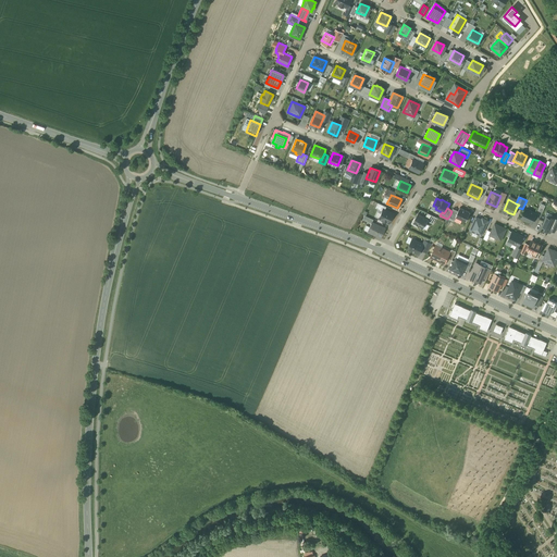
[(470,212),(460,208),(458,211),(456,217),(456,218),(466,222),(470,212)]
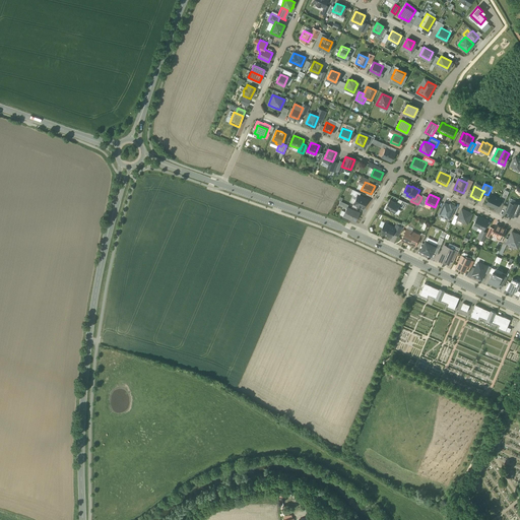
[(367,199),(358,195),(353,204),(363,208),(367,199)]
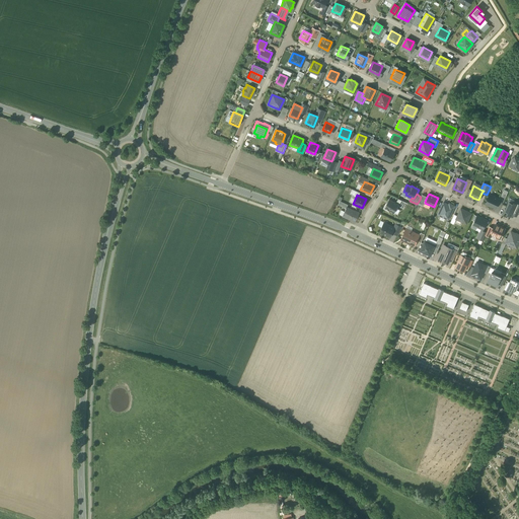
[(490,195),(486,204),(490,206),(491,206),(496,208),(500,199),(490,195)]
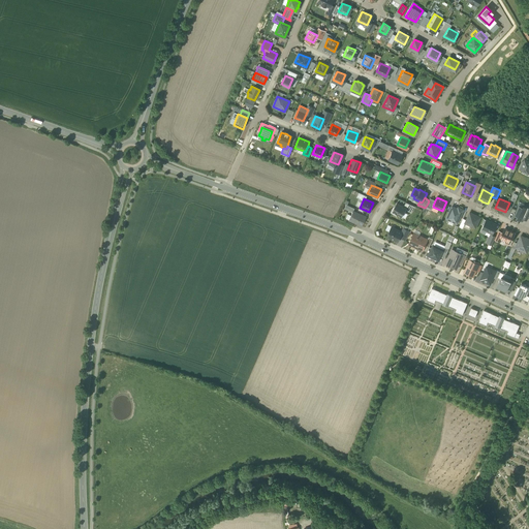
[(404,207),(397,203),(395,207),(396,207),(395,208),(394,208),(391,213),(397,216),(398,215),(402,217),(406,210),(407,209),(404,207)]
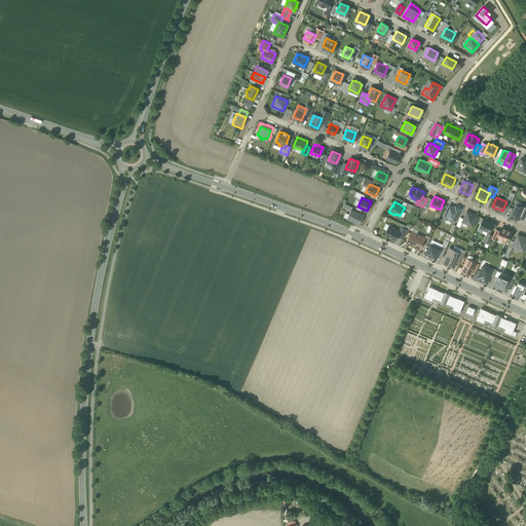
[(412,205),(404,201),(402,205),(405,208),(404,209),(409,212),(412,205)]
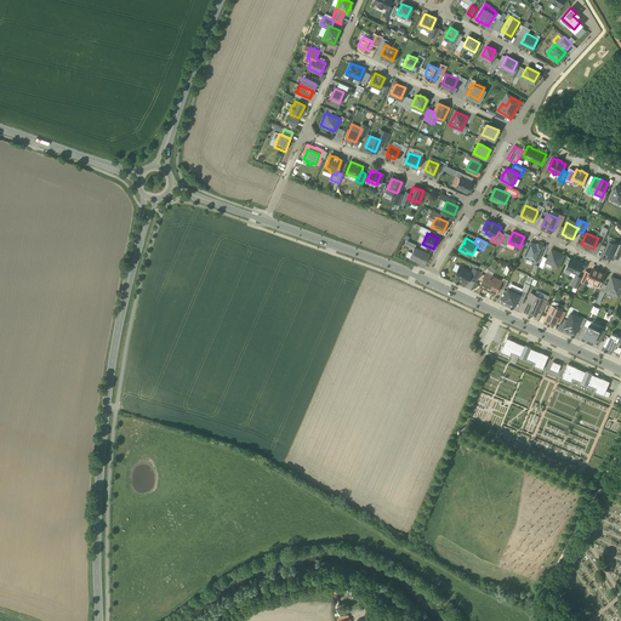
[(609,243),(604,254),(610,256),(610,257),(614,258),(615,257),(620,244),(615,241),(614,244),(609,243)]
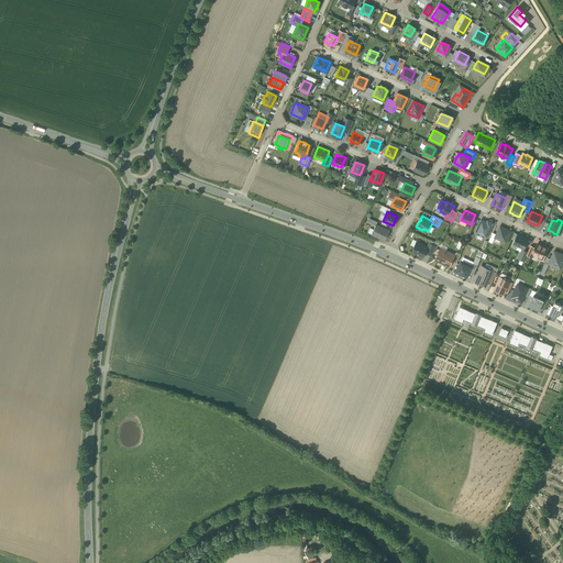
[(475,233),(486,239),(494,223),(487,221),(487,222),(482,220),(475,233)]
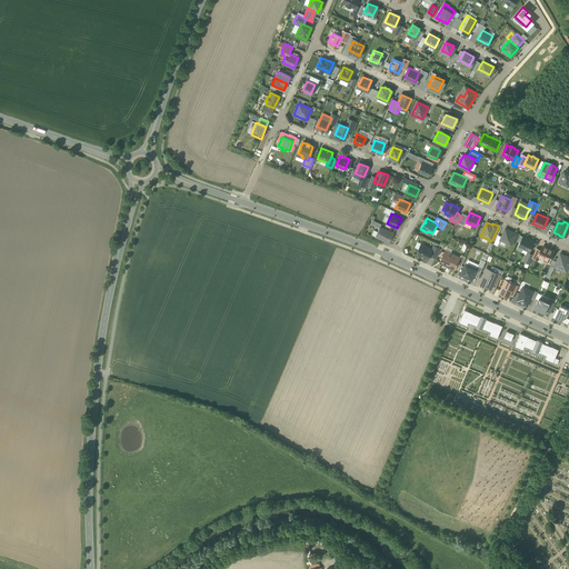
[(393,233),(380,227),(376,237),(389,243),(393,233)]
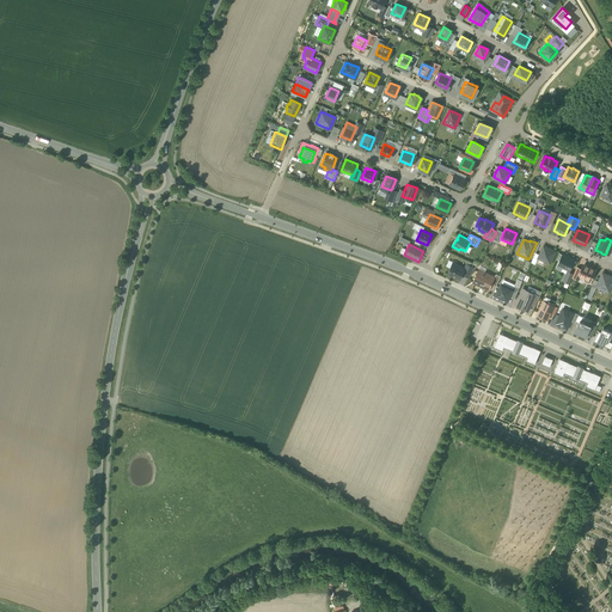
[(556,252),(544,246),(540,255),(538,258),(551,264),(556,252)]
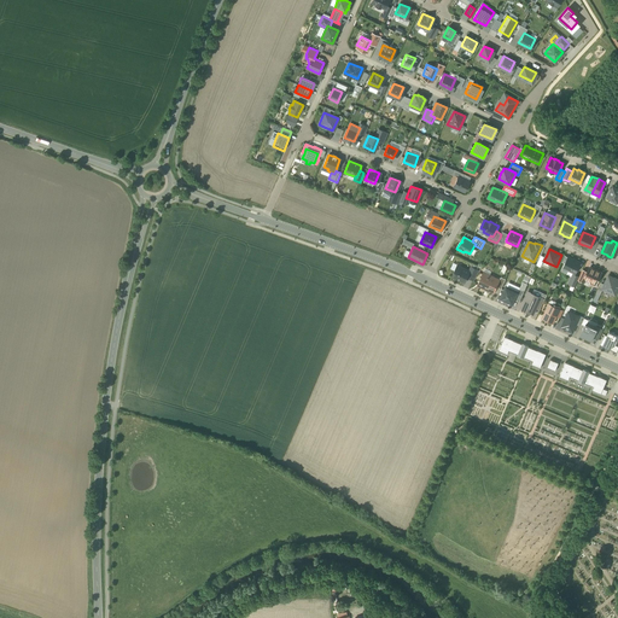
[(581,263),(569,257),(563,270),(566,273),(569,269),(576,273),(581,263)]
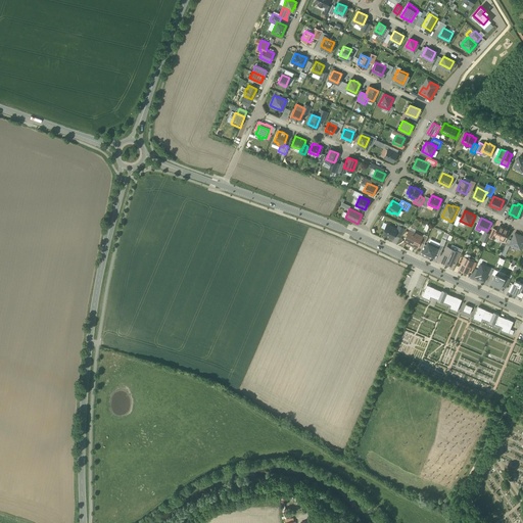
[(387,225),(383,234),(393,239),(395,235),(397,230),(387,225)]
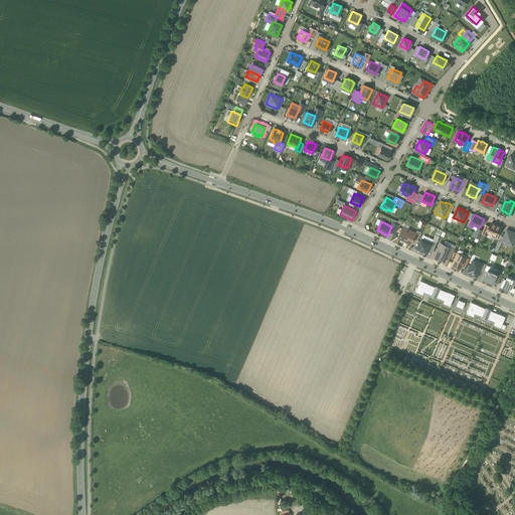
[(392,222),(391,226),(389,231),(394,233),(398,225),(392,222)]
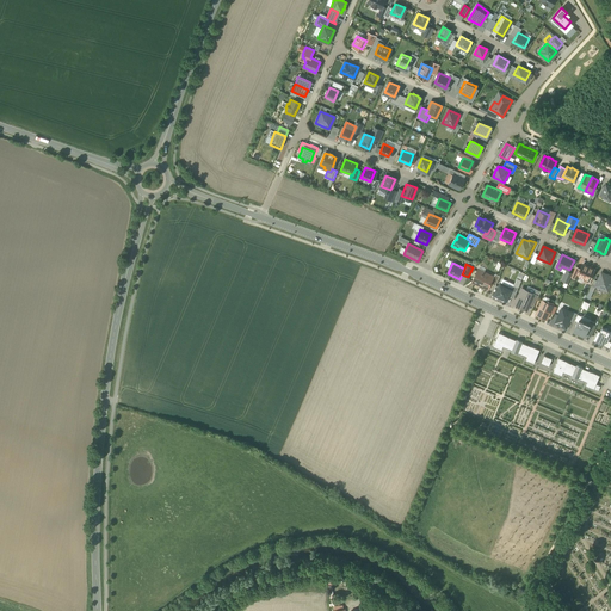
[(594,270),(584,264),(581,269),(578,275),(580,276),(585,278),(584,281),(588,283),(590,281),(594,270)]
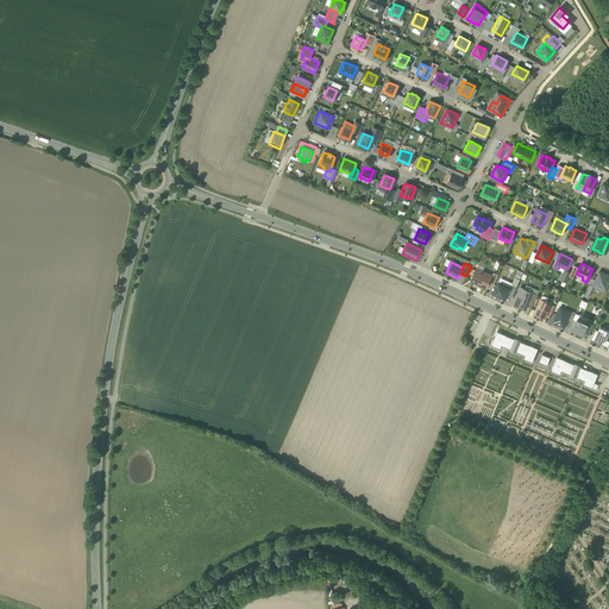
[(476,269),(470,282),(487,289),(489,283),(493,276),(476,269)]
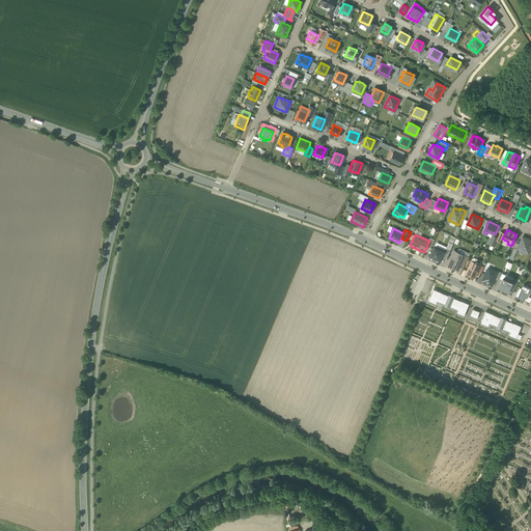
[(498,238),(493,235),(488,244),(494,246),(497,241),(498,238)]
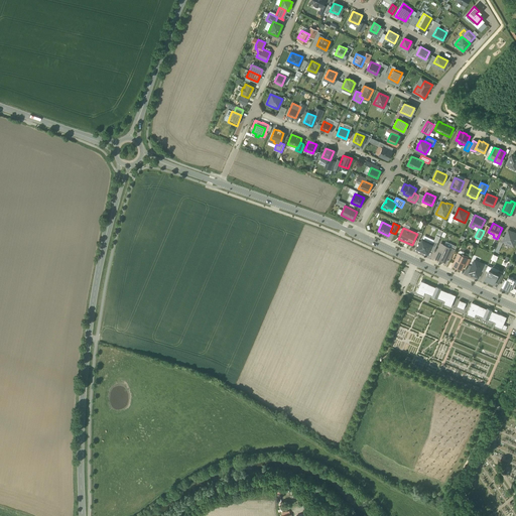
[(515,234),(508,231),(503,242),(514,246),(515,241),(515,234)]
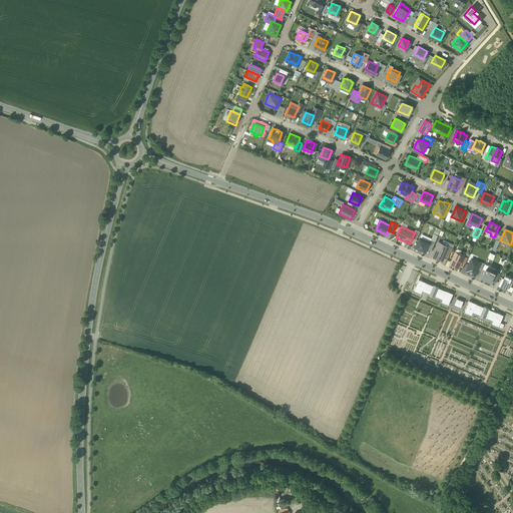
[(430,242),(420,238),(416,248),(426,252),(428,248),(430,242)]
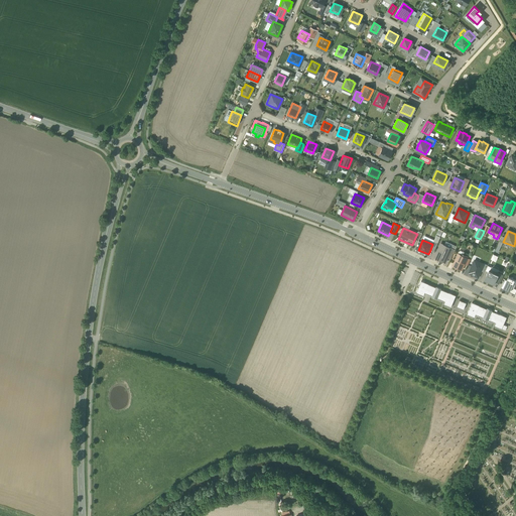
[(446,246),(441,244),(434,257),(438,259),(439,258),(440,259),(440,260),(445,262),(448,256),(452,249),(450,249),(446,247),(446,246)]
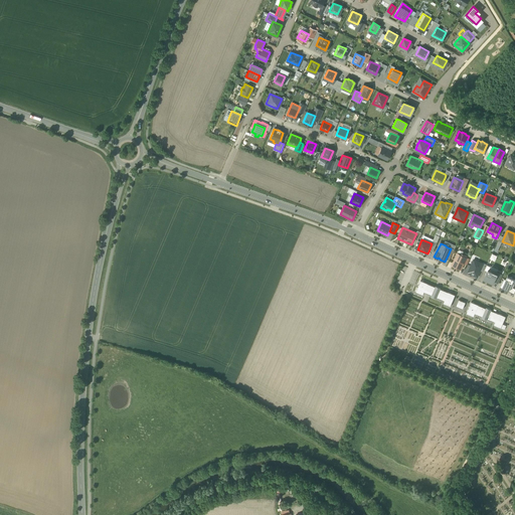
[(462,255),(458,253),(453,266),(461,270),(465,263),(467,258),(467,256),(463,254),(462,255)]
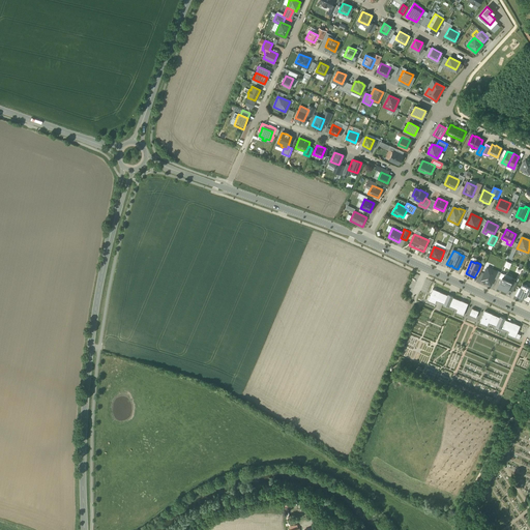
[(488,267),(481,281),(491,285),(494,278),(496,274),(497,271),(488,267)]
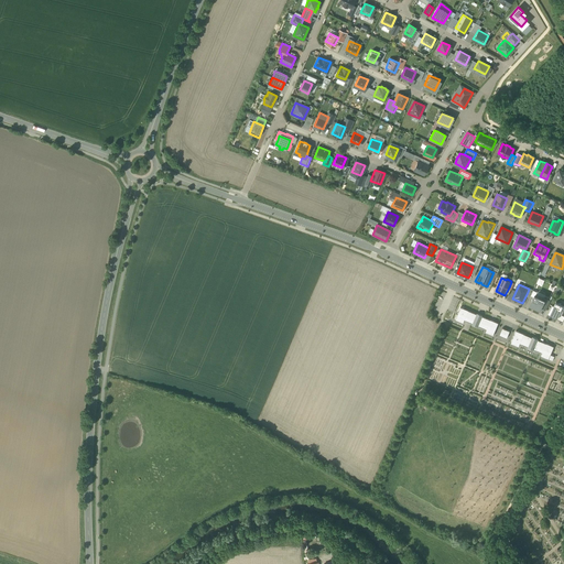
[(543,300),(535,295),(530,305),(540,310),(541,307),(545,300),(543,300)]
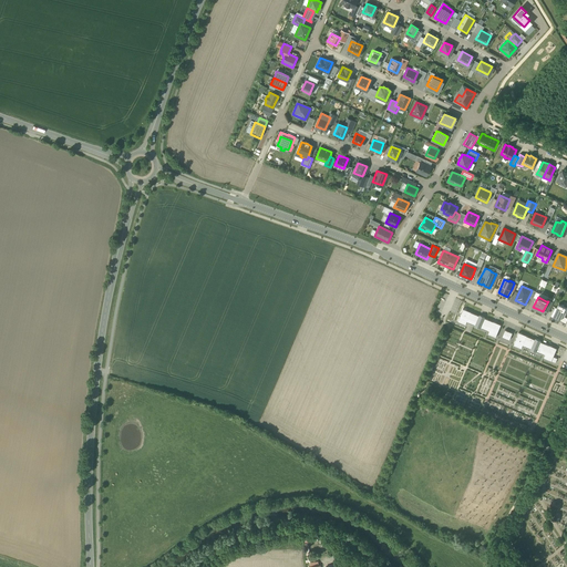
[(554,302),(547,299),(546,301),(548,301),(544,309),(549,311),(554,302)]
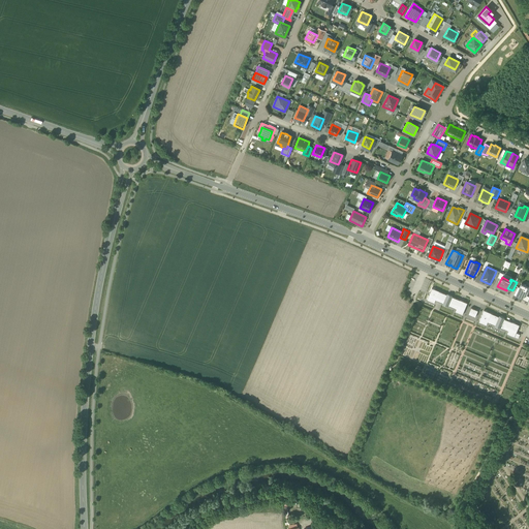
[(528,286),(522,283),(520,287),(518,286),(514,296),(520,298),(520,297),(523,299),(524,298),(526,299),(527,296),(528,290),(528,286)]
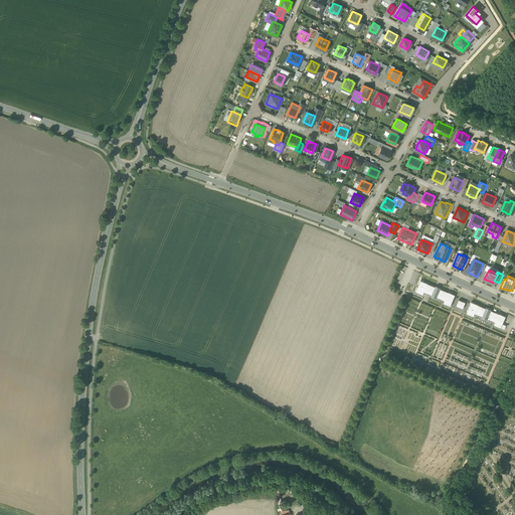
[(442,290),(441,289),(436,286),(436,287),(423,282),(420,281),(415,293),(422,296),(424,293),(432,296),(432,297),(437,299),(437,298),(444,301),(443,304),(450,307),(456,295),(455,295),(452,294),(448,292),(448,293),(447,292),(442,290)]
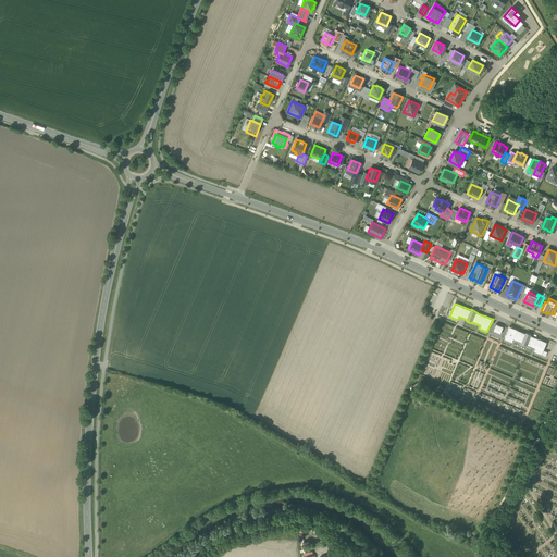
[(496,324),(493,332),(500,334),(504,327),(496,324)]
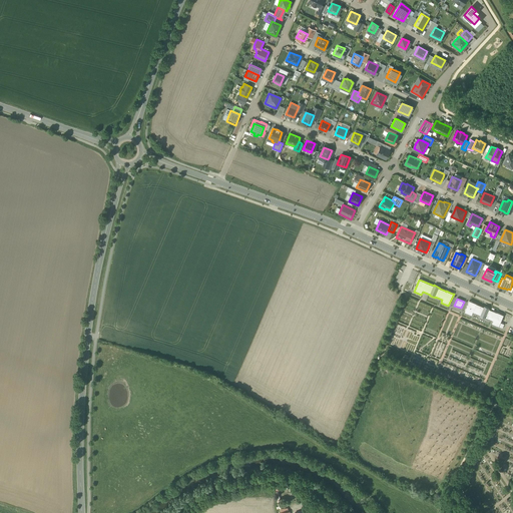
[(477,304),(469,301),(464,313),(472,316),(473,313),(480,316),(480,317),(485,319),(485,318),(493,321),(492,324),(499,328),(504,316),(497,313),(490,310),(489,310),(489,309),(484,307),(484,308),(481,306),(477,304)]
